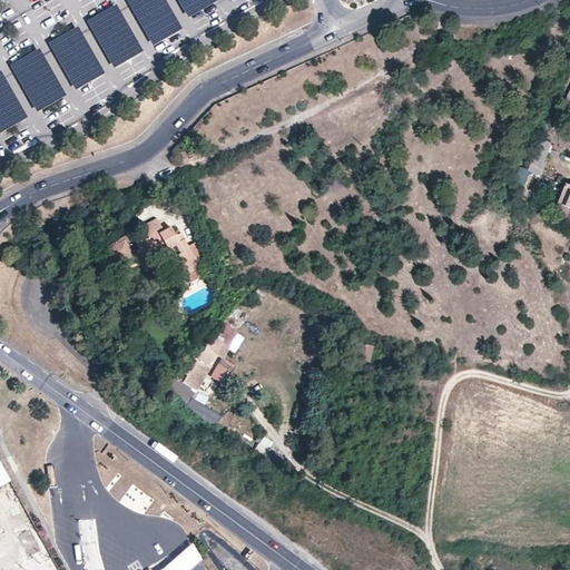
[(541,161),(549,144),(539,138),(538,139),(530,156),(541,161)]
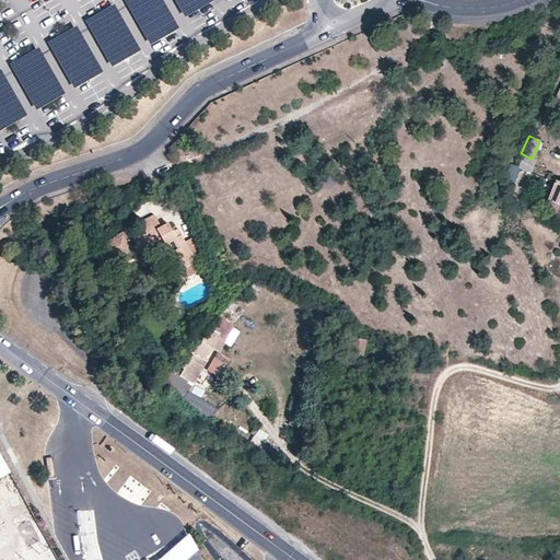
[(532,159),(521,153),(515,166),(515,167),(518,168),(528,174),(535,160),(532,159)]
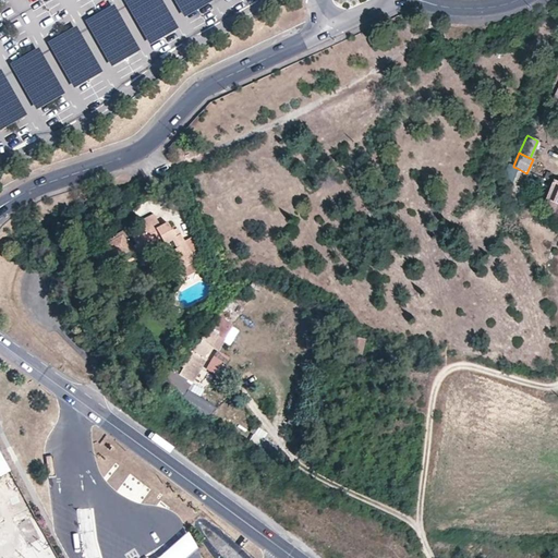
[(517,168),(513,167),(513,166),(506,164),(506,165),(499,180),(499,181),(509,185),(517,168)]
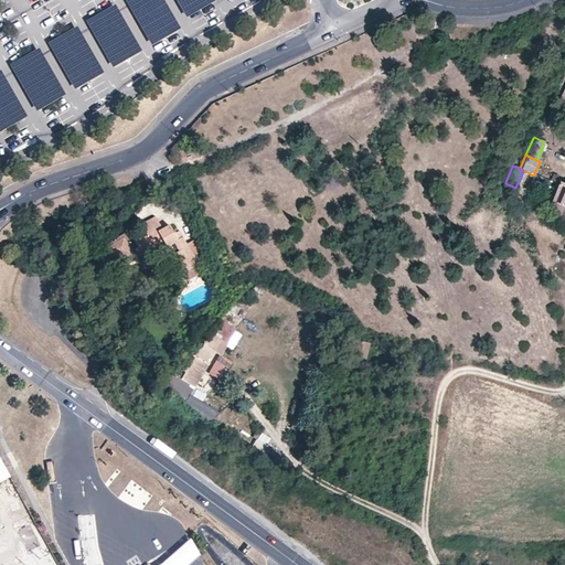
[(564,182),(562,182),(554,201),(557,202),(564,205),(564,182)]
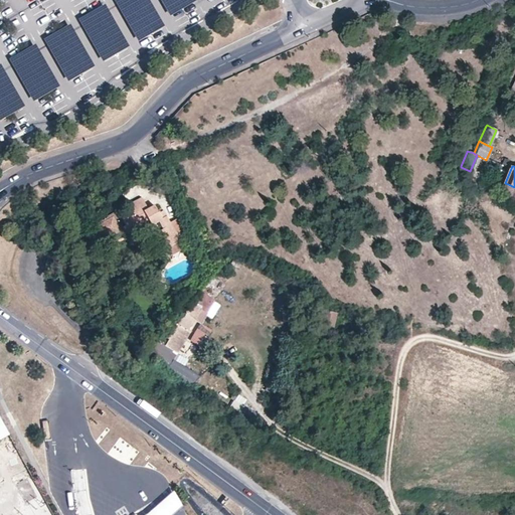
[(514,187),(508,184),(503,195),(514,199),(514,187)]
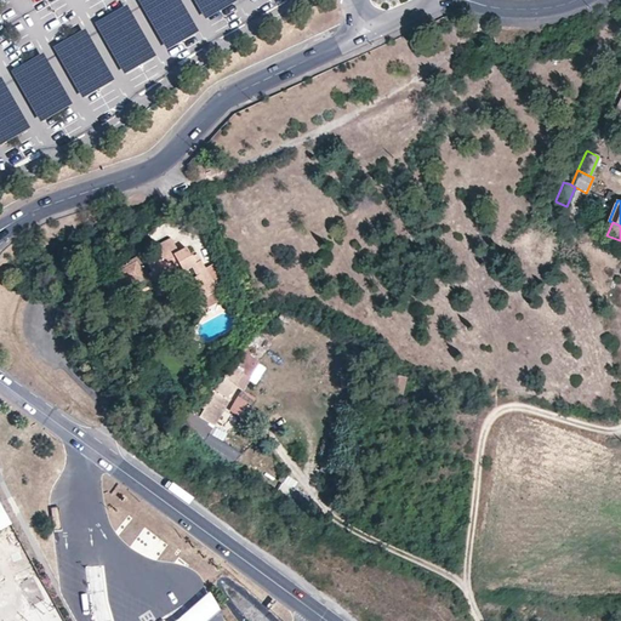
[(195,267),(191,258),(186,250),(178,254),(170,238),(161,243),(153,248),(157,255),(144,262),(152,275),(165,271),(166,274),(180,268),(182,273),(175,277),(180,289),(187,285),(198,305),(199,303),(214,296),(217,295),(211,284),(205,286),(201,279),(206,275),(200,265),(195,267)]
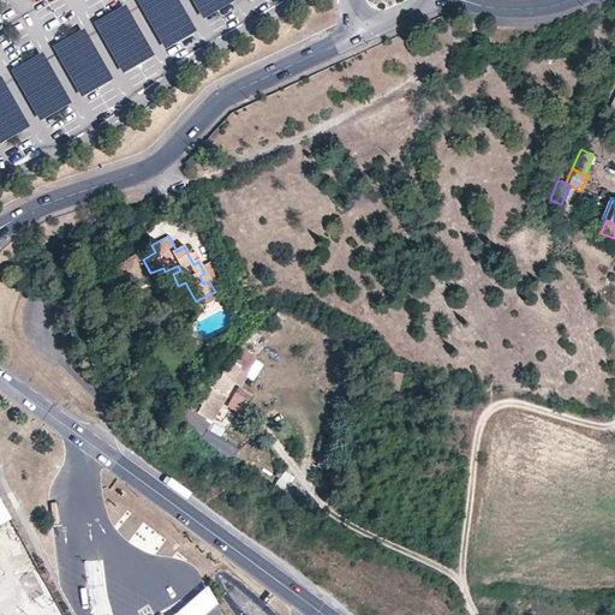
[(150,282),(135,252),(123,258),(121,264),(117,262),(112,264),(112,266),(112,268),(112,270),(109,272),(111,275),(113,280),(118,282),(117,287),(121,296),(130,292),(132,287),(135,290),(150,282)]
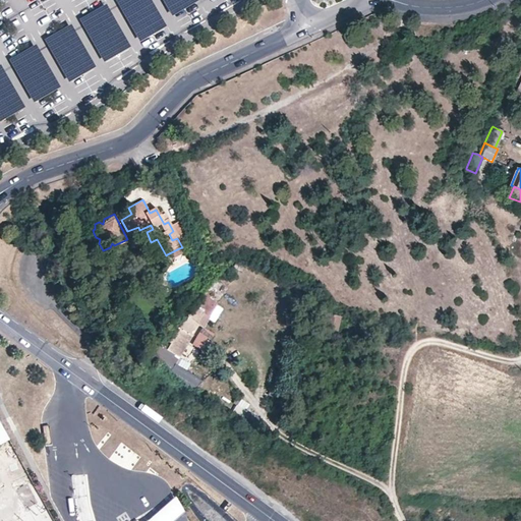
[(165,215),(160,217),(164,224),(168,222),(165,215)]
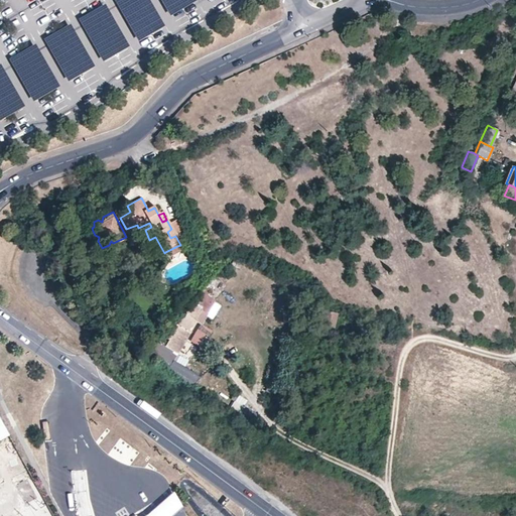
[(140,230),(138,228),(137,225),(126,229),(129,236),(140,230)]
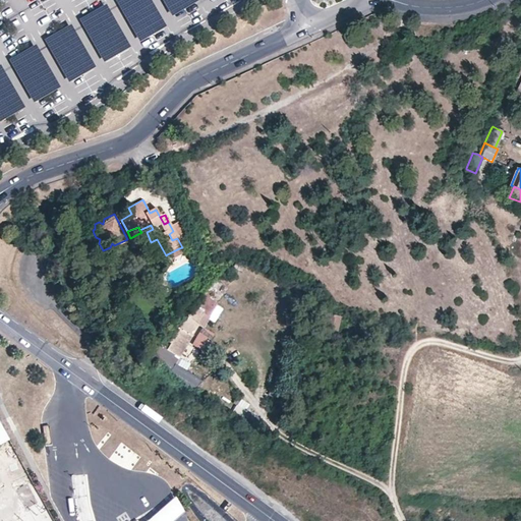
[(184,256),(179,248),(167,254),(172,264),(184,256)]
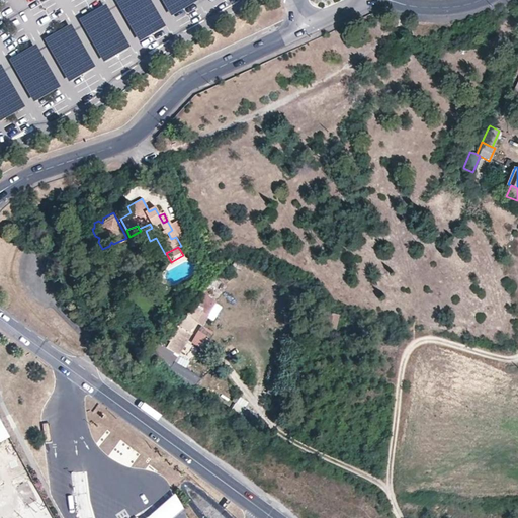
[(241,266),(233,262),(231,268),(239,271),(241,266)]
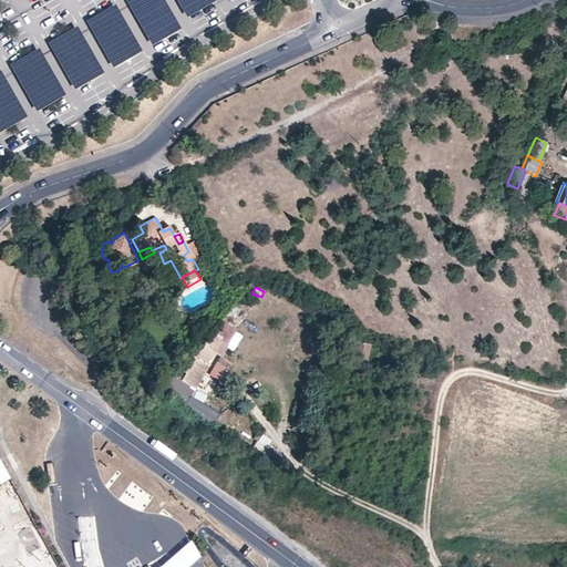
[(228,311),(223,316),(233,328),(239,322),(228,311)]
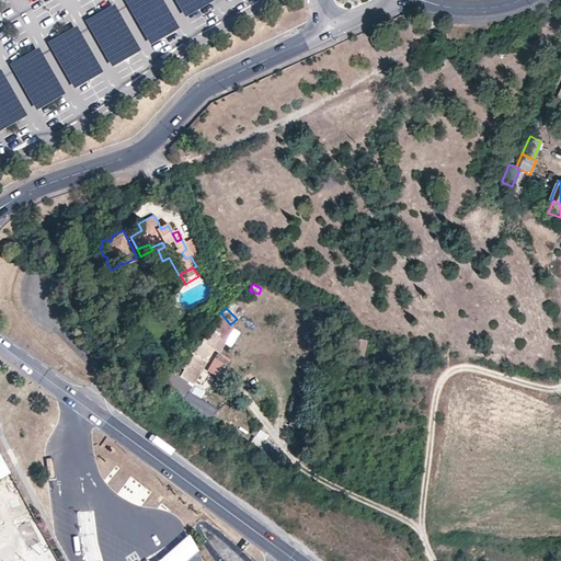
[(202,346),(196,344),(189,354),(191,355),(187,362),(184,361),(179,371),(182,373),(179,379),(193,387),(202,369),(198,368),(205,357),(209,351),(217,354),(222,343),(217,341),(218,336),(209,332),(202,346)]
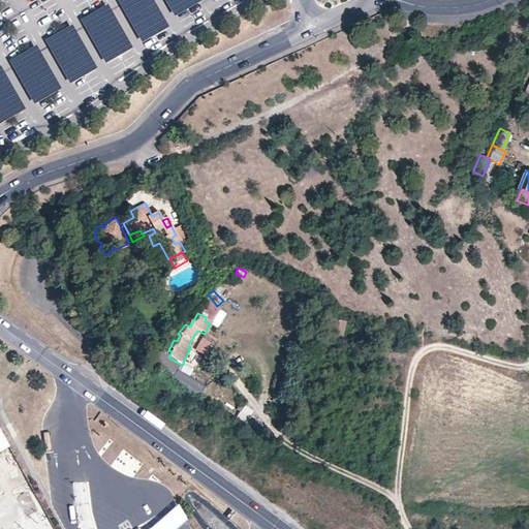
[(341,324),(331,322),(329,336),(340,338),(341,331),(341,324)]
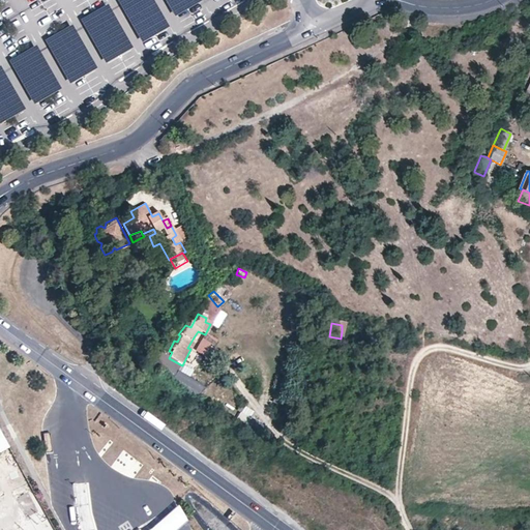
[(146,333),(140,328),(135,334),(140,340),(146,333)]
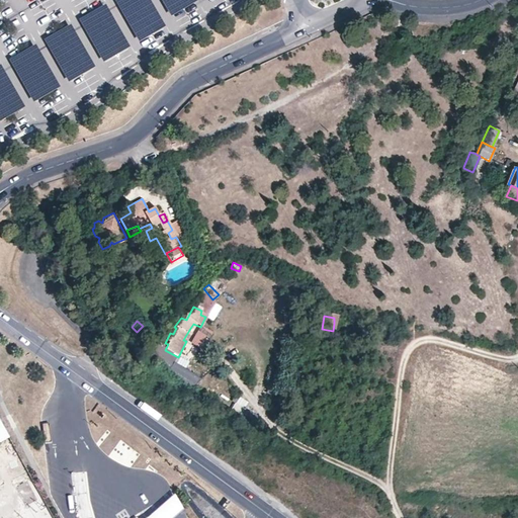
[(188,355),(192,347),(187,345),(183,352),(188,355)]
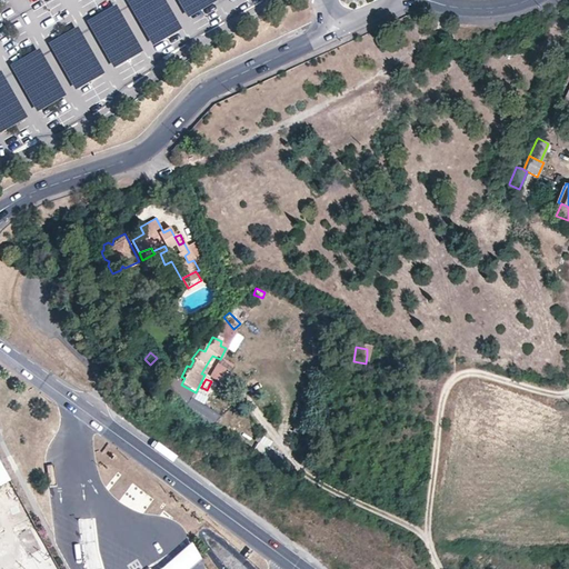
[(186,407),(212,422),(218,413),(191,398),(186,407)]
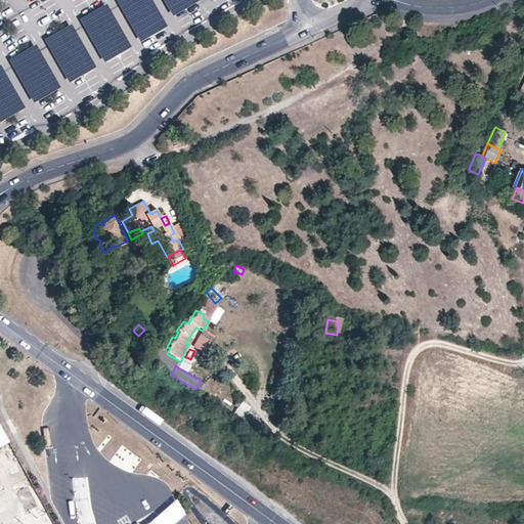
[(242,421),(246,415),(235,408),(232,416),(242,421)]
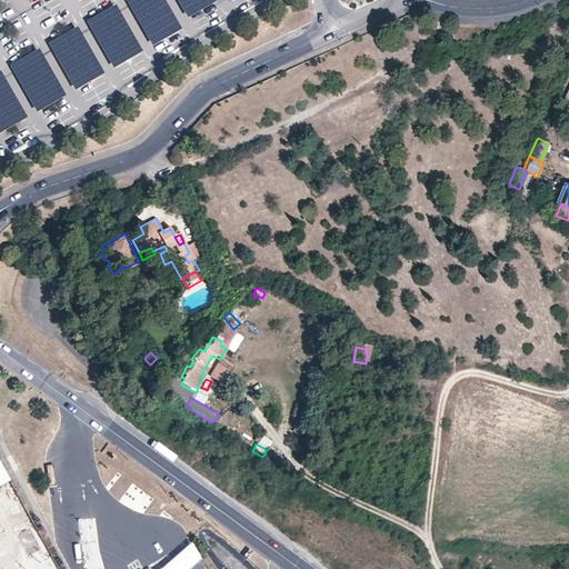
[(263,460),(279,469),(283,460),(268,450),(263,460)]
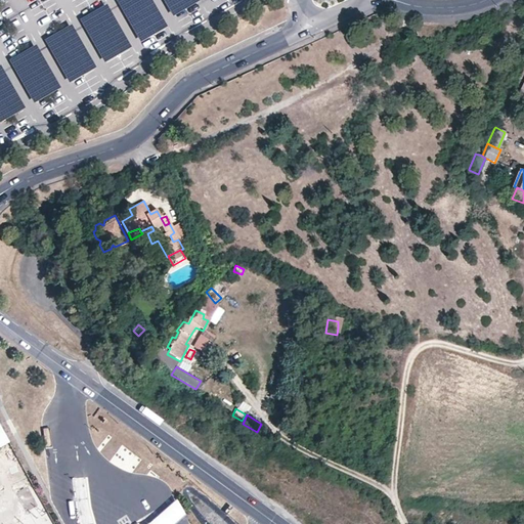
[(149,523),(174,523),(184,516),(173,499),(151,523),(149,523)]
